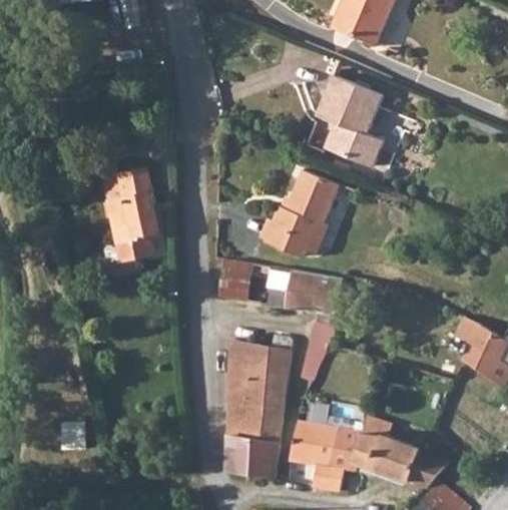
[(393,0),(341,0),(331,27),(377,46),(393,0)]
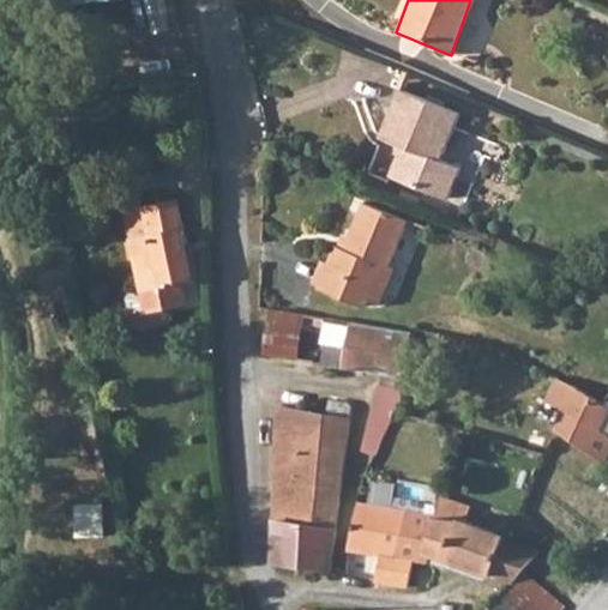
[(453,116),(393,91),(374,139),(397,148),(386,175),(443,199),(455,174),(433,165),(453,116)]
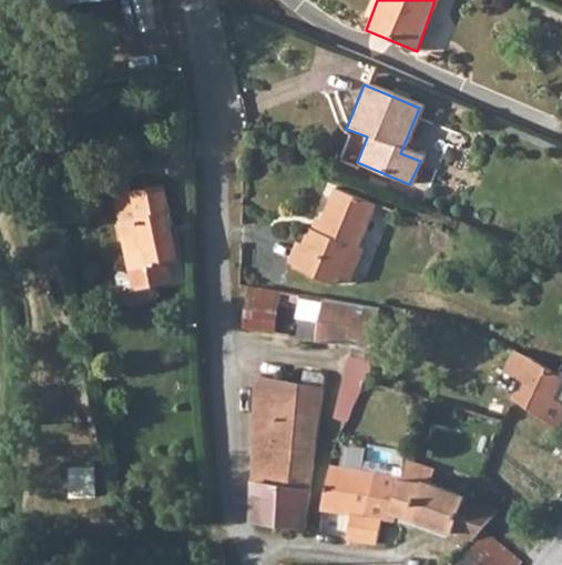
[(108,174),(90,179),(96,199),(119,193),(139,272),(126,275),(135,312),(175,301),(170,285),(180,282),(174,261),(185,259),(169,189),(133,198),(124,164),(106,169),(108,174)]
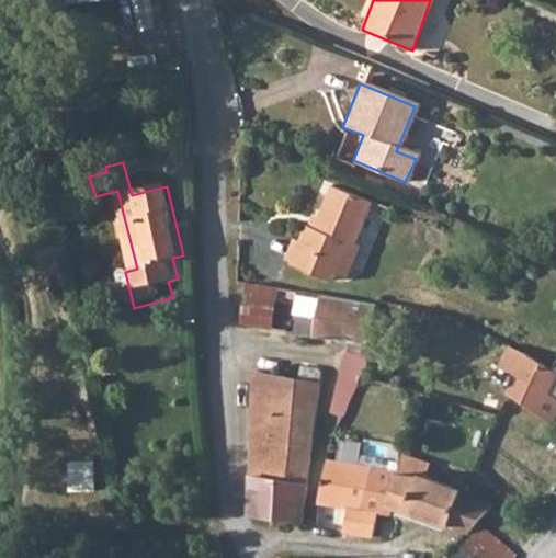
[(292,264),(333,281),(336,275),(349,245),(354,247),(371,203),(332,190),(316,234),(305,230),(299,246),(292,264)]
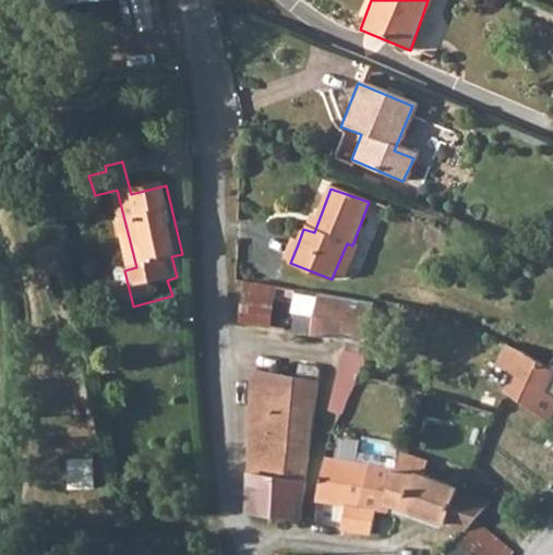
[(281,260),(290,263),(298,244),(290,240),(281,260)]
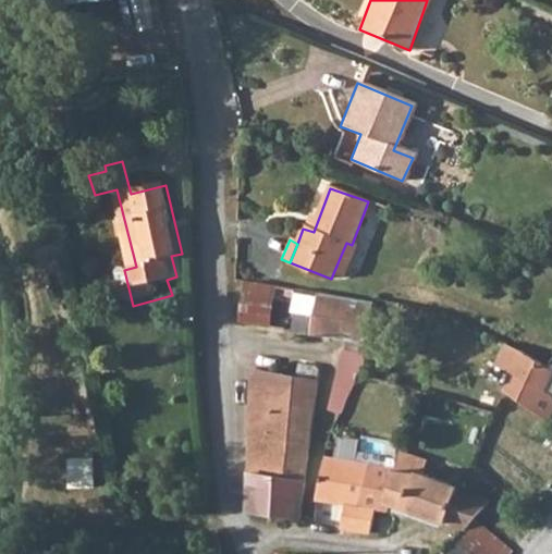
[(360,247),(352,245),(346,243),(333,273),(348,278),(360,247)]
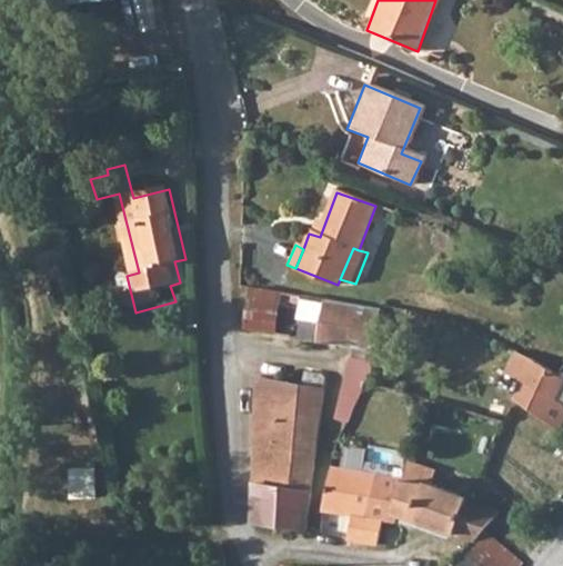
[(378,353),(388,304),(314,295),(314,300),(255,290),(251,327),(301,336),(300,340),(378,353)]
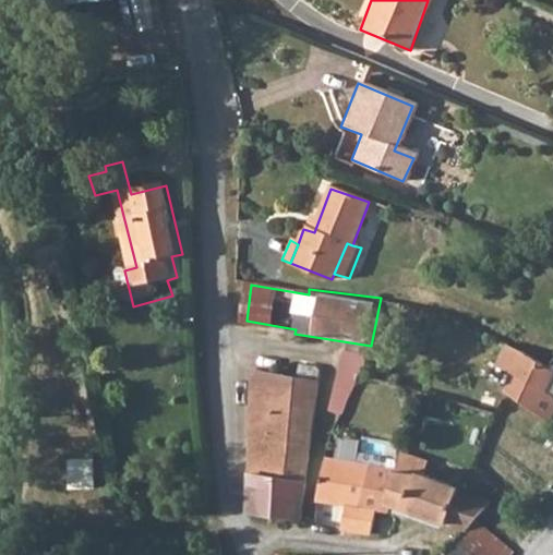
[(505,377),(514,349),(503,342),(494,370),(505,377)]
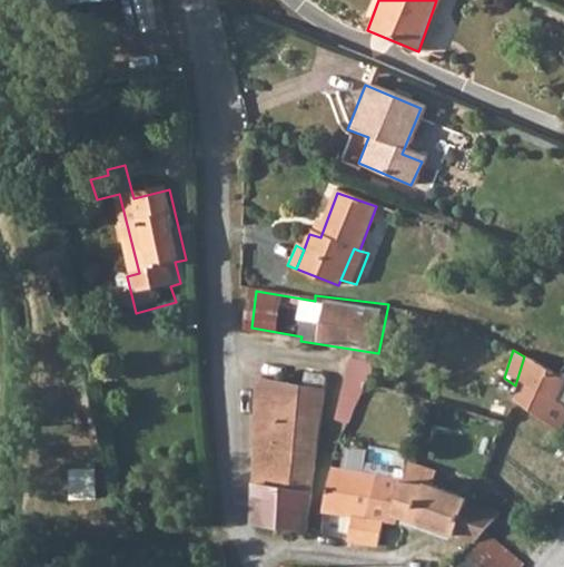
[(554,432),(563,418),(563,379),(558,377),(524,357),(515,385),(510,406),(554,432)]
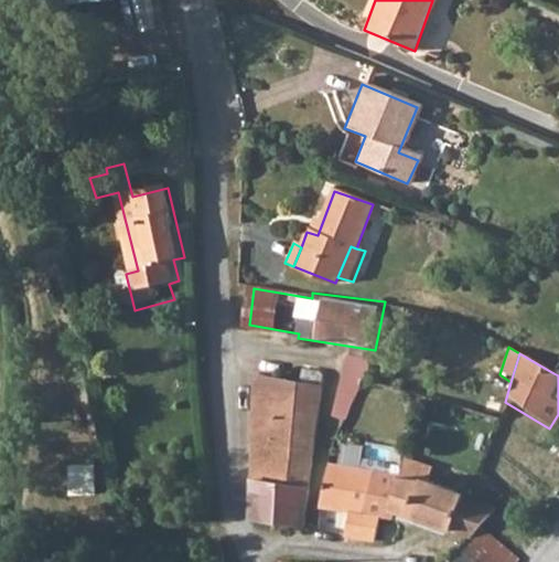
[(371,359),(351,354),(345,377),(362,382),(371,359)]
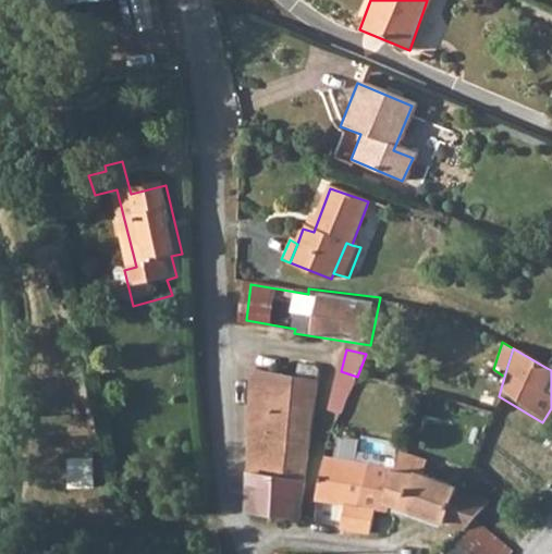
[(311,382),(291,377),(249,367),(253,511),(298,516),(311,382)]
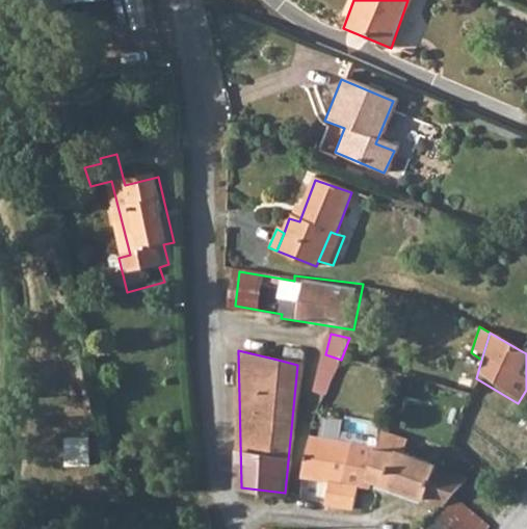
[(526,438),(526,422),(524,420),(517,430),(526,438)]
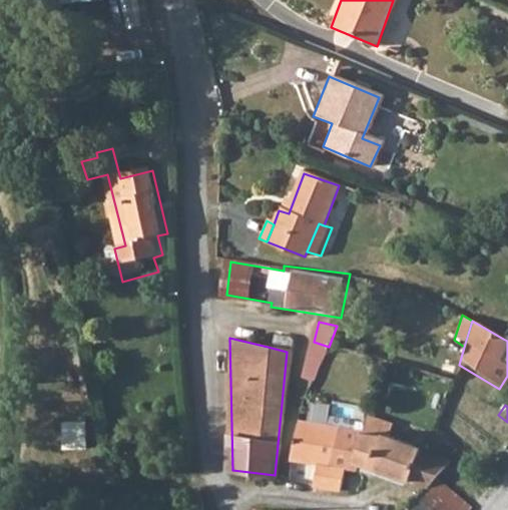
[(425,487),(431,480),(446,465),(414,455),(417,449),(387,438),(389,426),(370,420),(371,415),(365,413),(362,428),(361,436),(356,466),(425,487)]
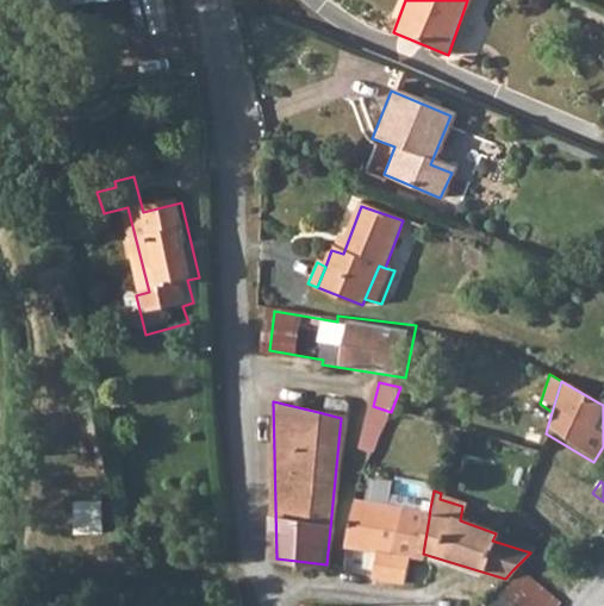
[(398,513),(429,518),(430,508),(386,499),(384,510),(398,513)]
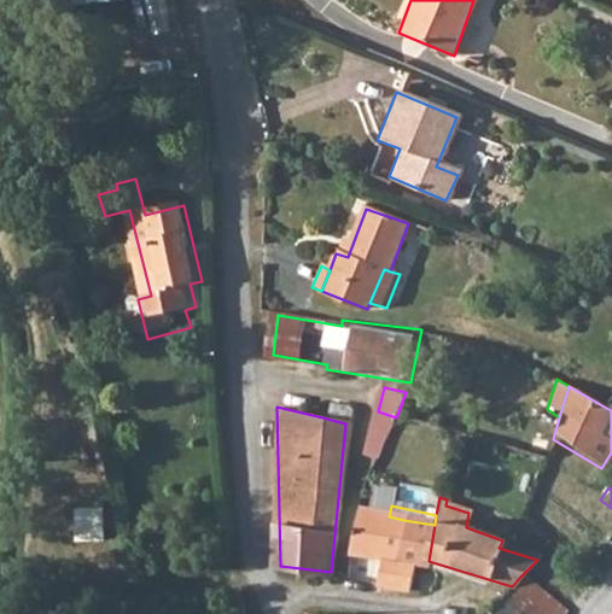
[(389,516),(355,510),(349,556),(380,562),(398,565),(403,520),(389,516)]
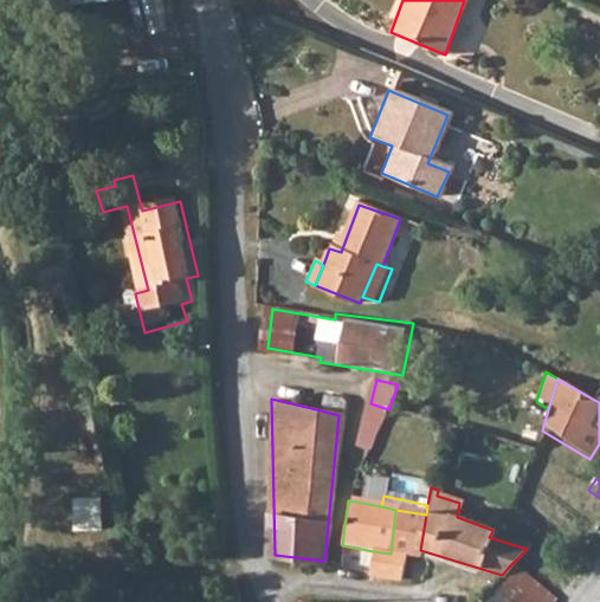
[(395,510),(391,554),(373,551),(371,574),(400,580),(405,558),(418,560),(420,550),(426,515),(395,510)]
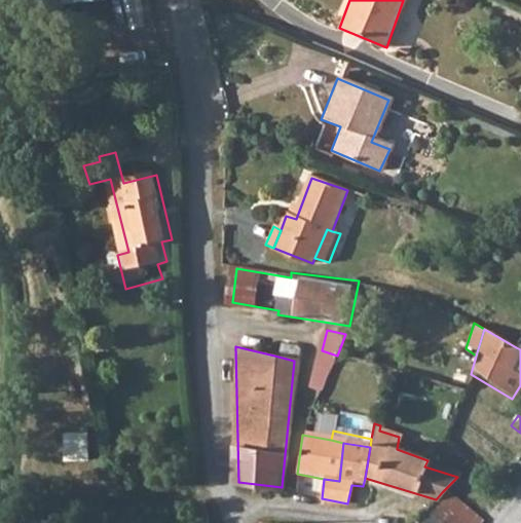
[(476,522),(442,492),(436,499),(415,522),(476,522)]
